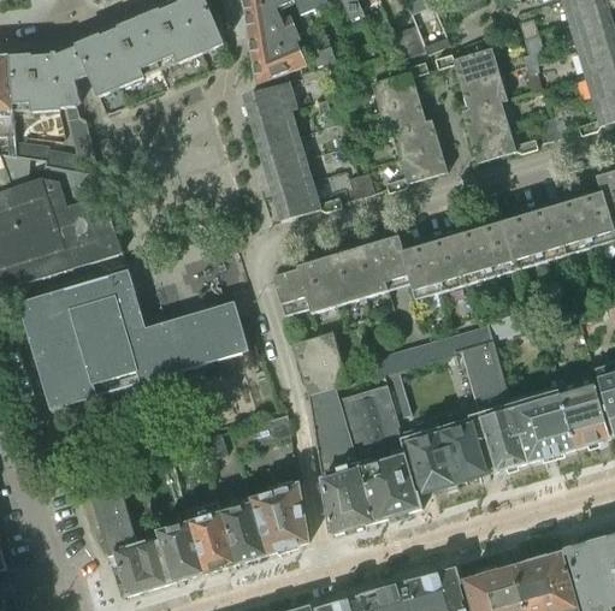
[(178,61),(223,42),(225,41),(224,41),(220,12),(213,13),(207,0),(177,0),(77,42),(78,43),(90,73),(100,94),(146,75),(142,66),(175,53),(178,61)]
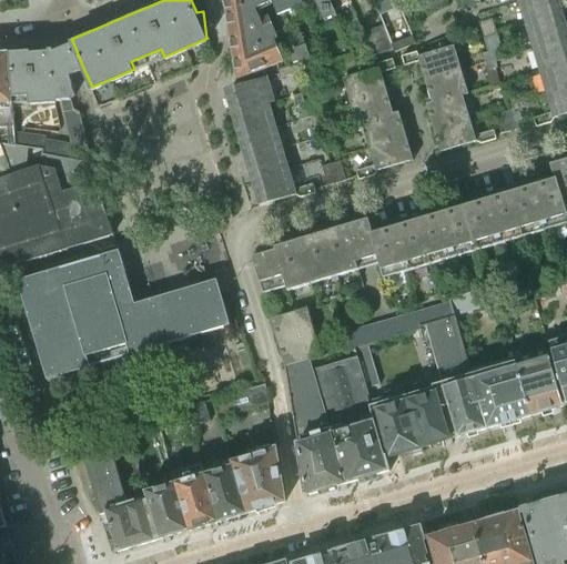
[(255,7),(252,0),(224,0),(229,30),(260,18),(260,17),(255,7)]
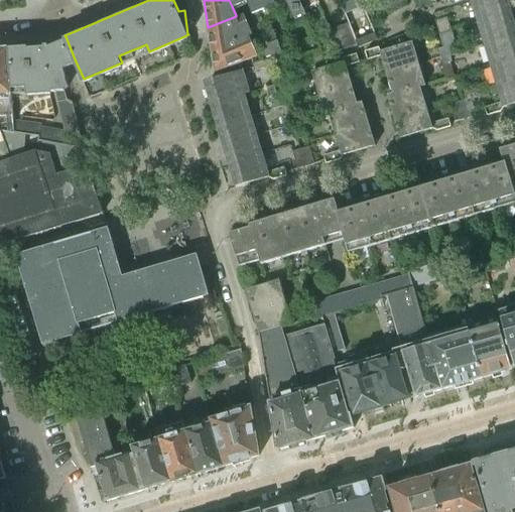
[(274,0),(246,0),(267,46),(270,53),(271,55),(281,50),(278,43),(279,43),(268,18),(263,21),(262,18),(279,11),(275,2),(274,0)]
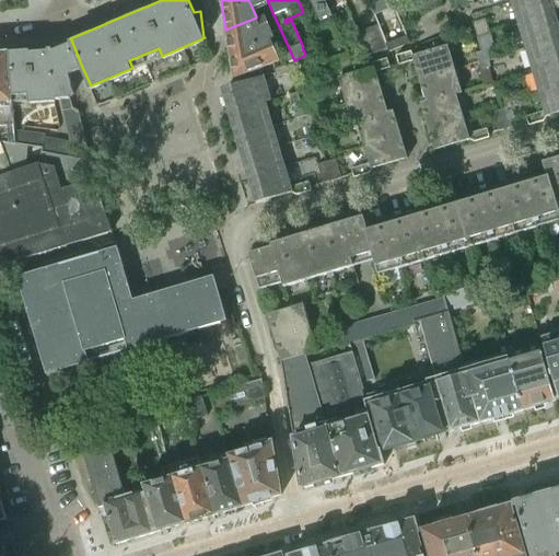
[(298,0),(312,0),(312,1),(319,18),(332,12),(328,7),(326,0),(298,0)]
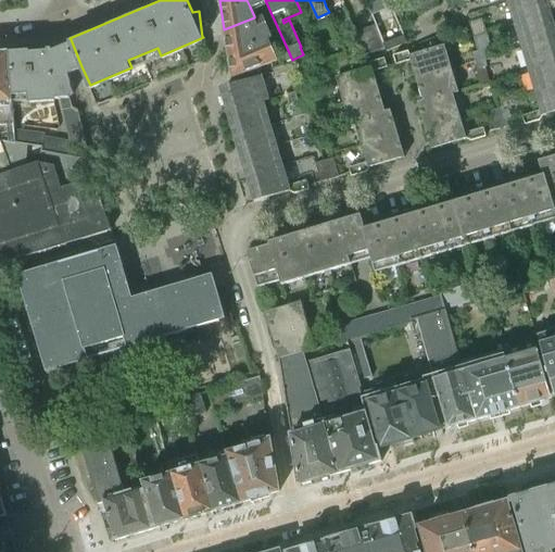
[(365,0),(375,22),(383,45),(385,48),(406,39),(389,0),(365,0)]
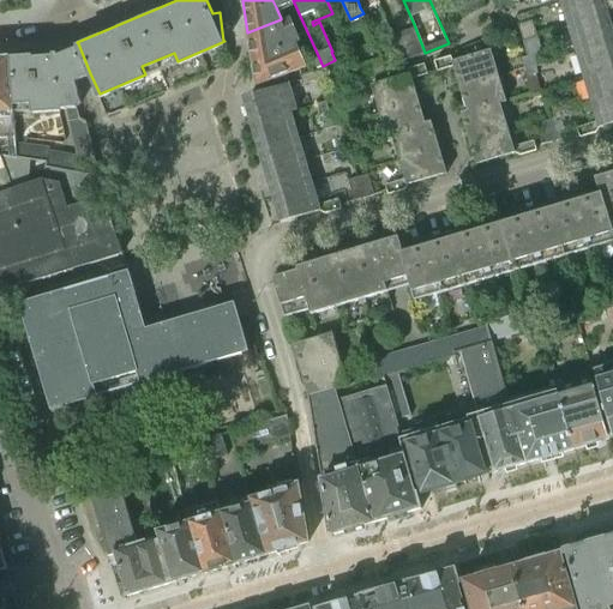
[(451,0),(445,2),(450,12),(461,6),(458,0),(451,0)]
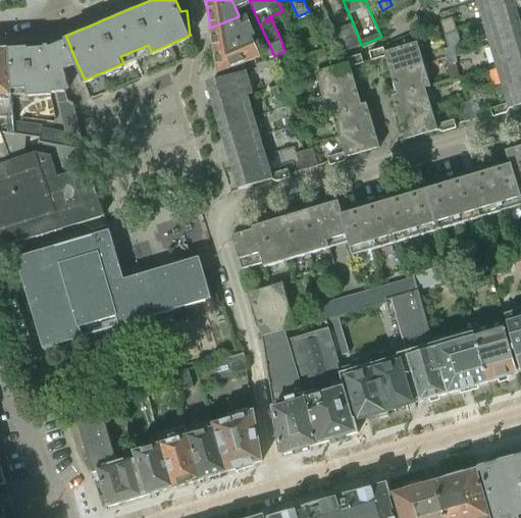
[(477,0),(483,21),(517,11),(513,0),(477,0)]
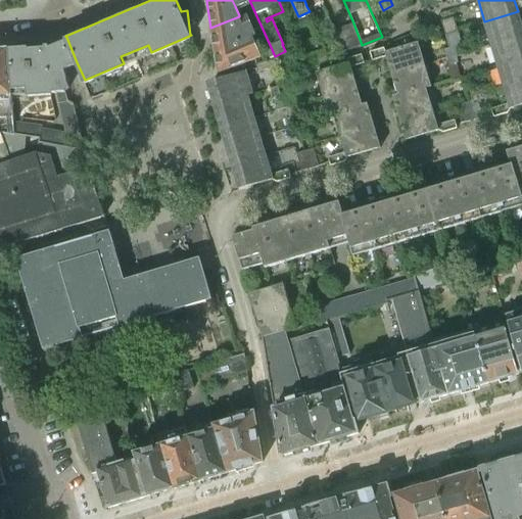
[(370,6),(373,13),(383,10),(379,2),(370,6)]
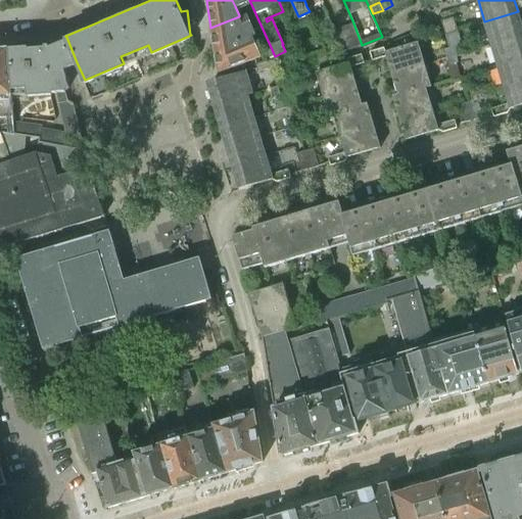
[(521,32),(521,26),(518,11),(484,21),(490,42),(521,32)]
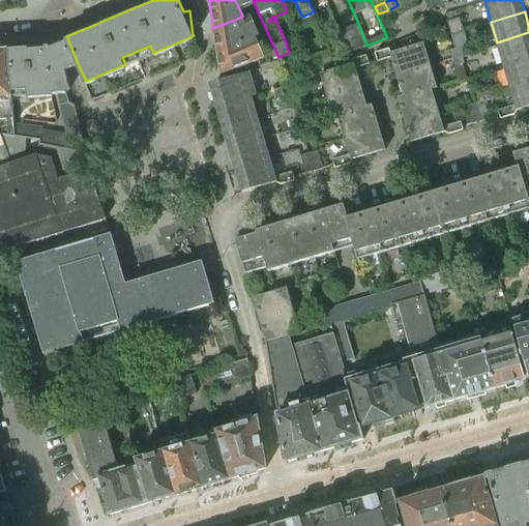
[(242,17),(213,28),(217,50),(256,34),(259,33),(250,12),(242,16),(242,17)]
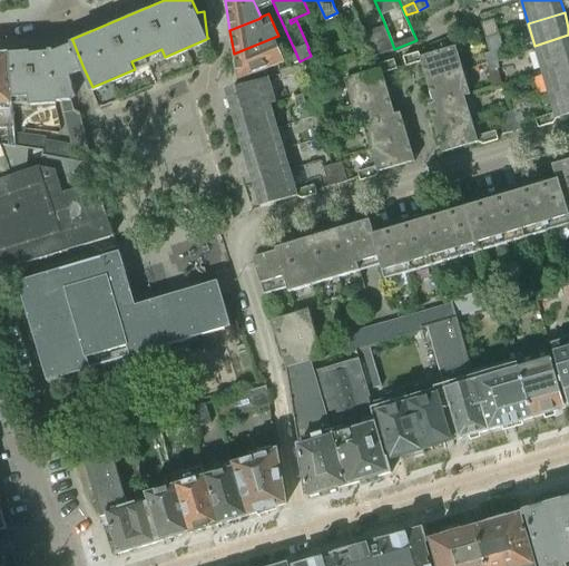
[(483,31),(497,27),(493,16),(480,19),(483,31)]
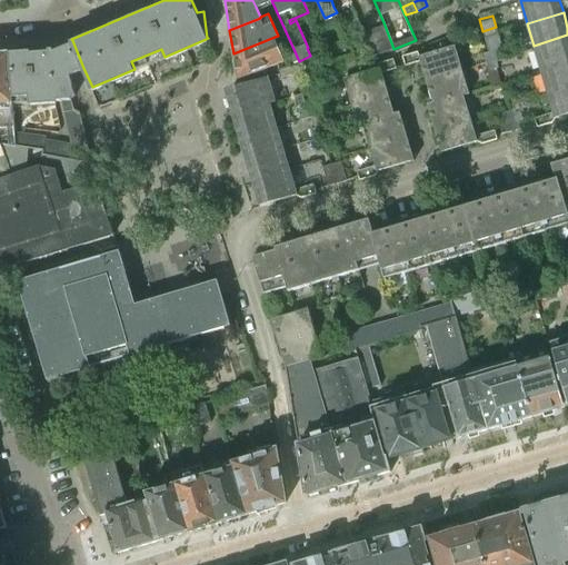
[(372,53),(392,46),(384,22),(362,30),(366,39),(356,42),(361,55),(371,51),(372,53)]
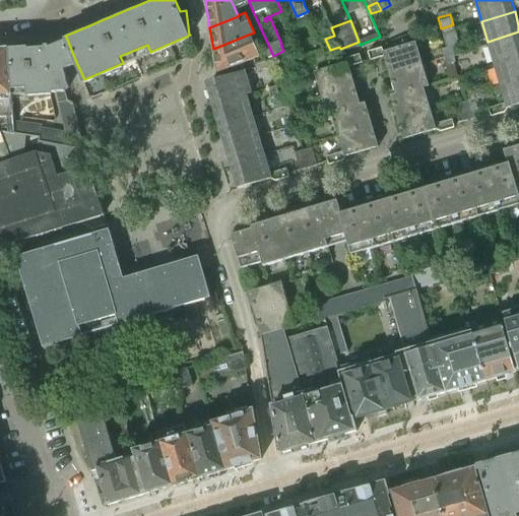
[(461,51),(453,24),(441,28),(445,45),(442,46),(446,61),(454,59),(453,54),(461,51)]
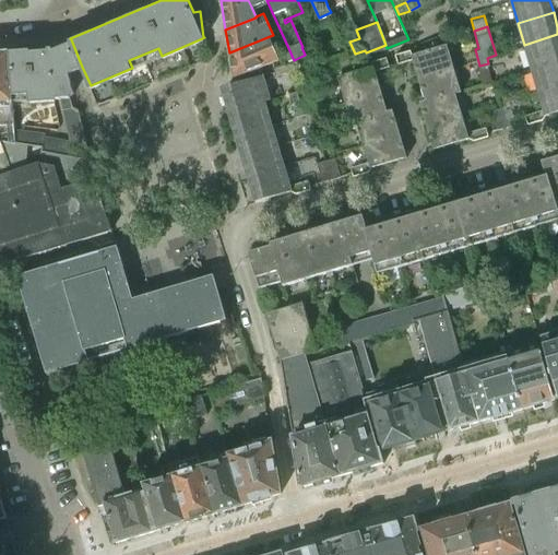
[(411,44),(414,51),(443,43),(439,32),(411,44)]
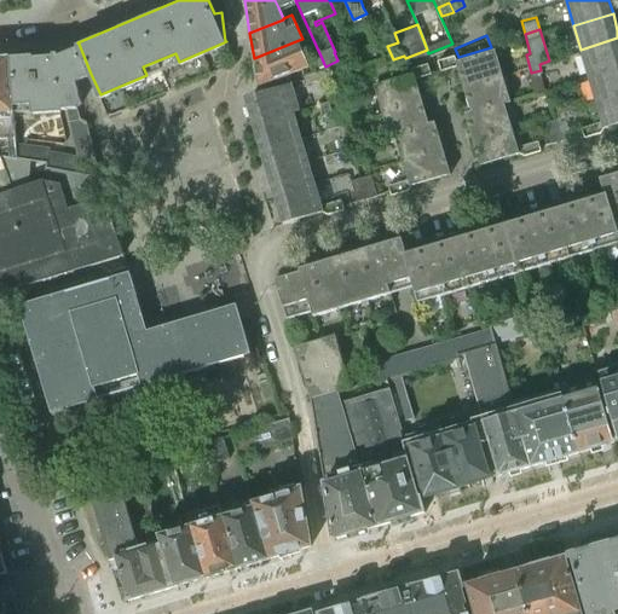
[(617,38),(581,50),(588,74),(617,64),(617,38)]
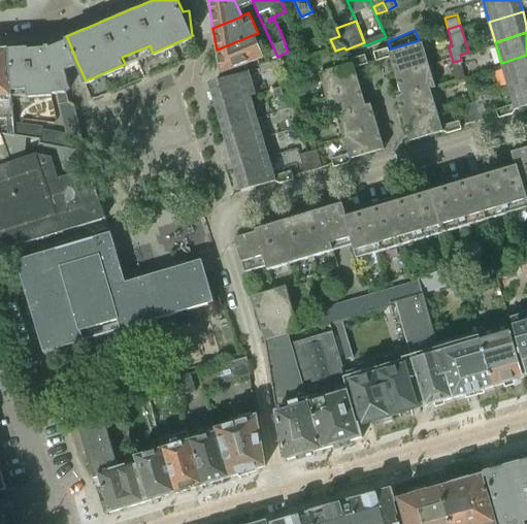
[(255,34),(217,50),(220,71),(263,54),(255,34)]
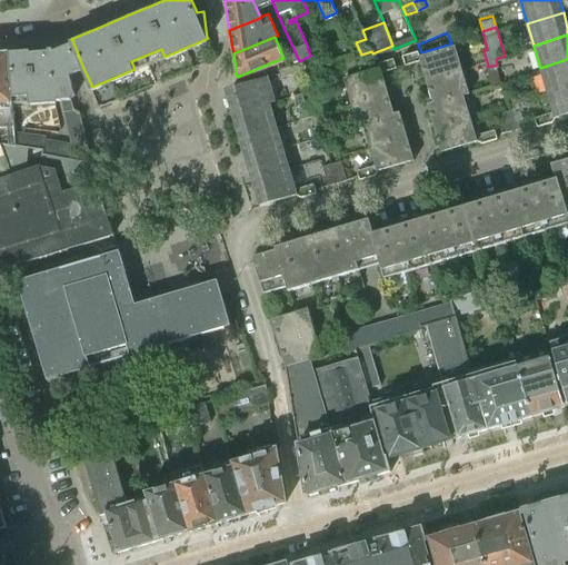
[(56,98),(60,98),(70,97),(73,92),(69,73),(77,70),(83,68),(72,40),(66,43),(51,49),(51,48),(8,51),(11,96),(28,95),(29,102),(56,101),(56,98)]
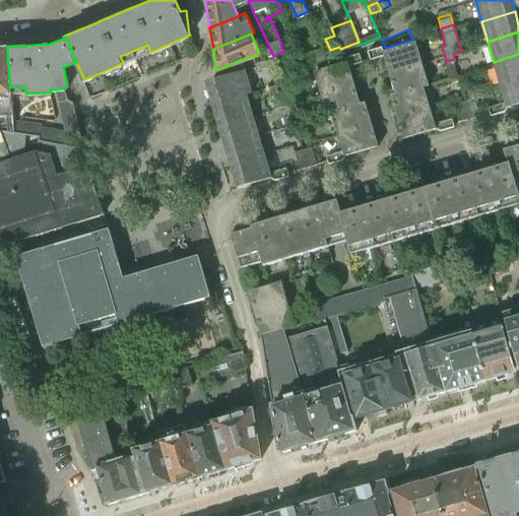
[(382,49),(383,54),(388,70),(420,60),(414,40),(412,40),(385,48),(382,49)]
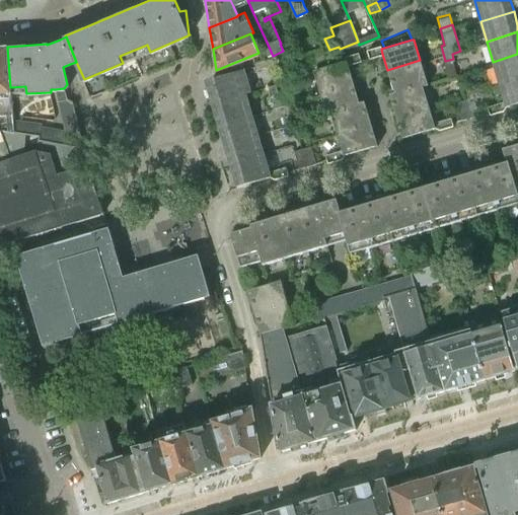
[(299,54),(304,67),(304,68),(326,59),(321,45),(299,54)]
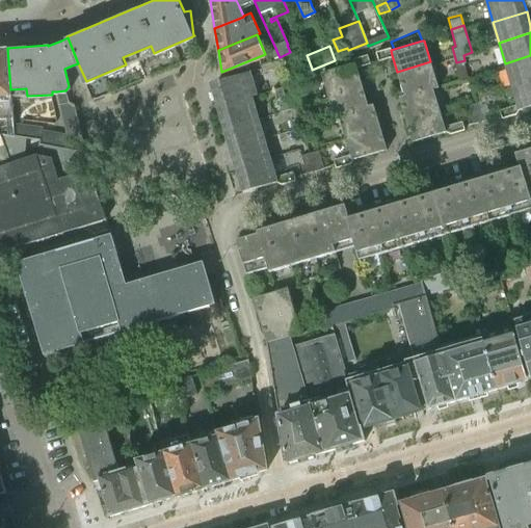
[(390,46),(376,50),(375,50),(378,58),(392,55),(391,50),(390,46)]
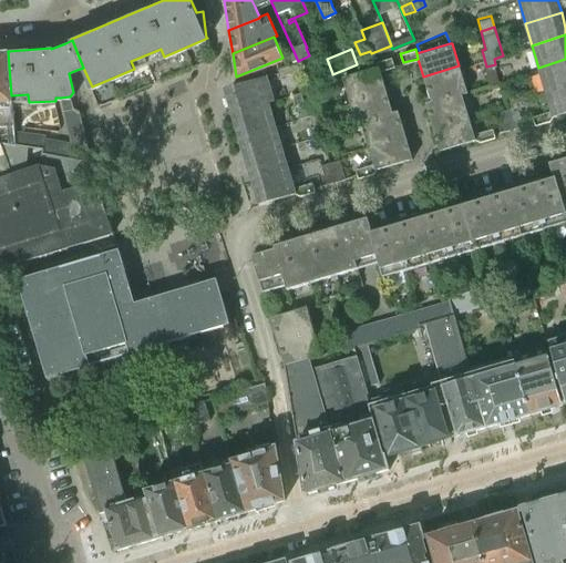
[(13,129),(13,123),(11,95),(8,51),(0,51),(0,124),(6,124),(8,144),(14,145),(14,142),(13,129)]
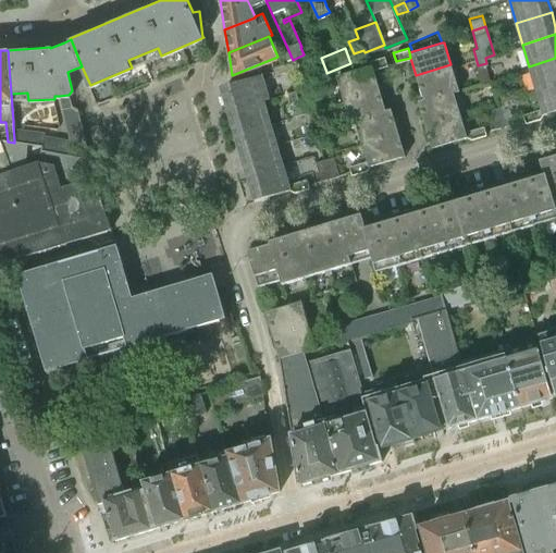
[(369,60),(370,64),(371,64),(372,69),(386,64),(384,54),(369,60)]
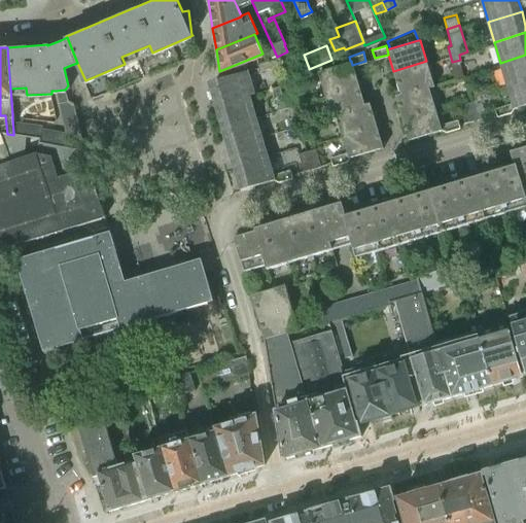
[(525,77),(525,55),(500,63),(506,83),(525,77)]
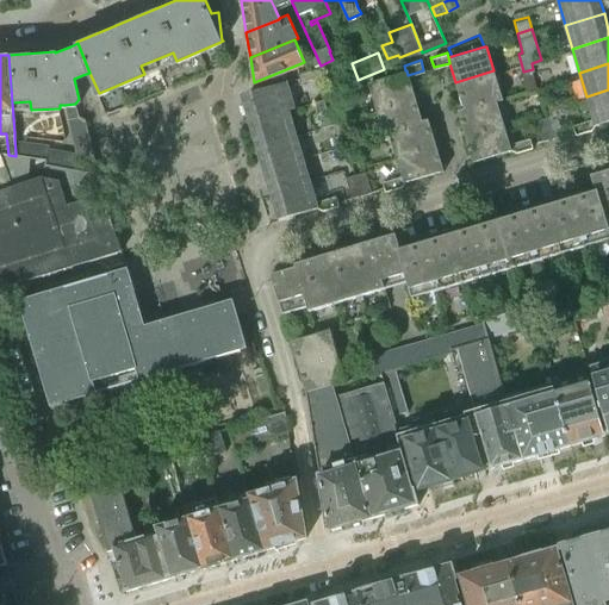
[(299,80),(316,75),(315,70),(309,67),(297,70),(299,80)]
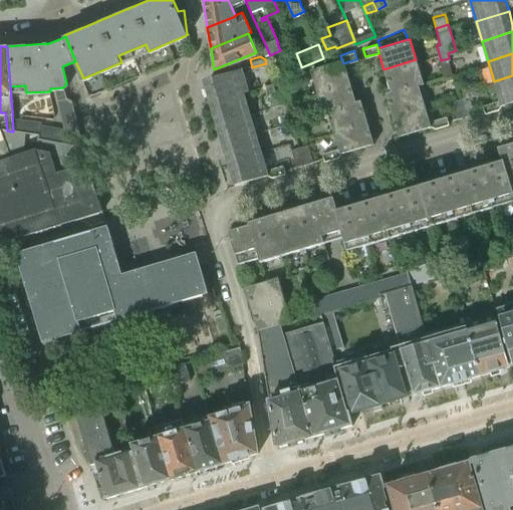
[(316,89),(348,79),(343,63),(342,59),(341,59),(309,68),(316,89)]
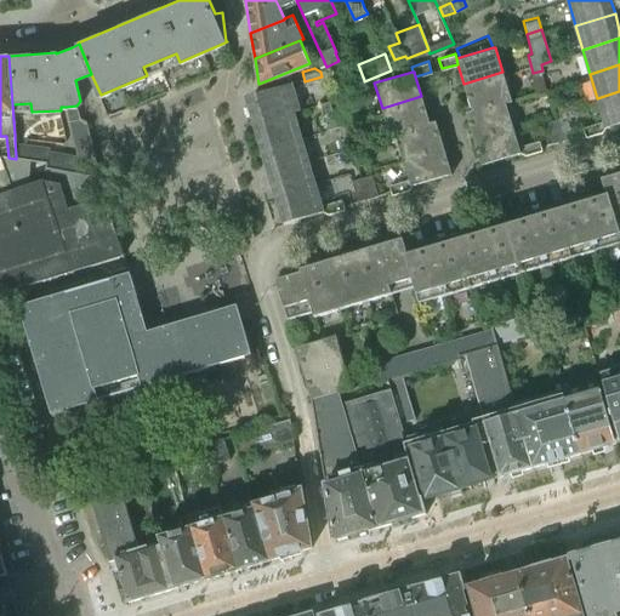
[(505,100),(505,101),(511,100),(502,72),(464,84),(471,108),(471,109),(505,100)]
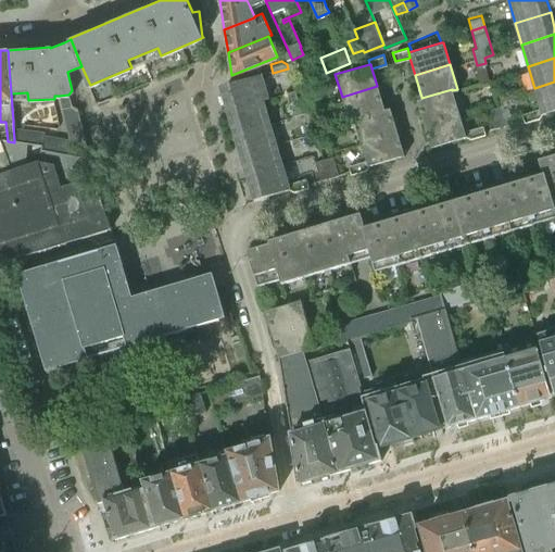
[(218,85),(226,108),(262,97),(267,96),(260,72),(218,85)]
